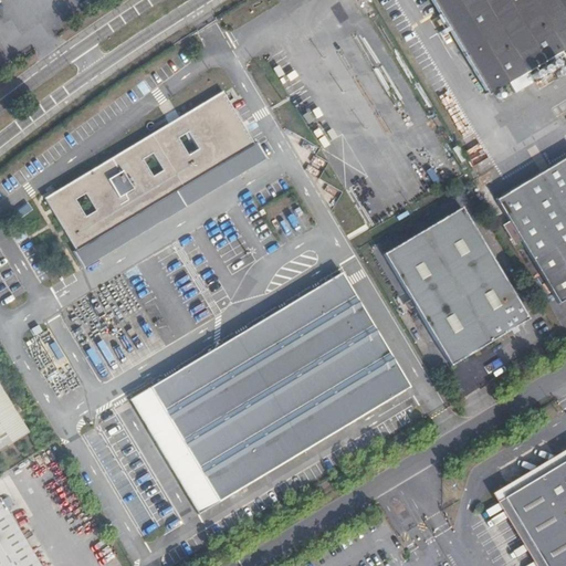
[(524,73),(565,48),(565,0),(430,0),(488,95),(501,87),(507,98),(531,84),(524,73)]
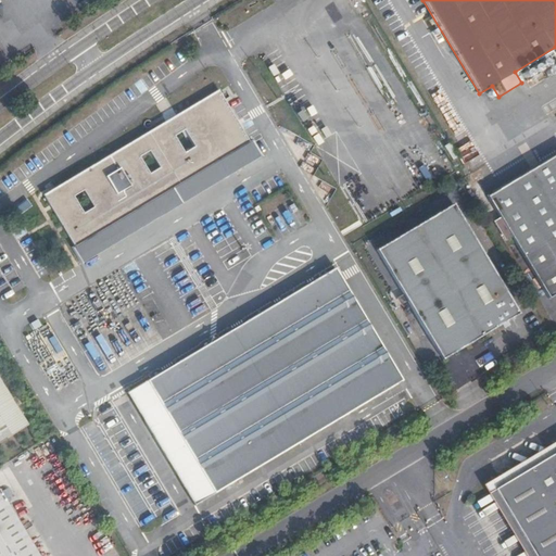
[(485,104),(498,97),(492,86),(479,93),(485,104)]
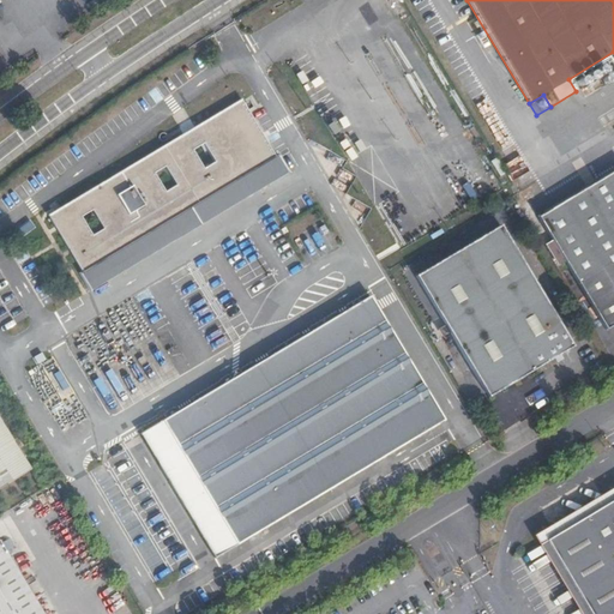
[(260,166),(271,182),(288,172),(278,155),(275,157),(241,100),(48,215),(83,274),(260,166)]
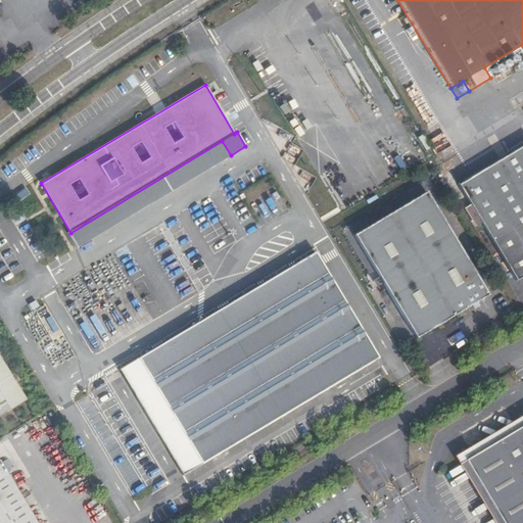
[(350,111),(350,122),(364,122),(364,112),(350,111)]
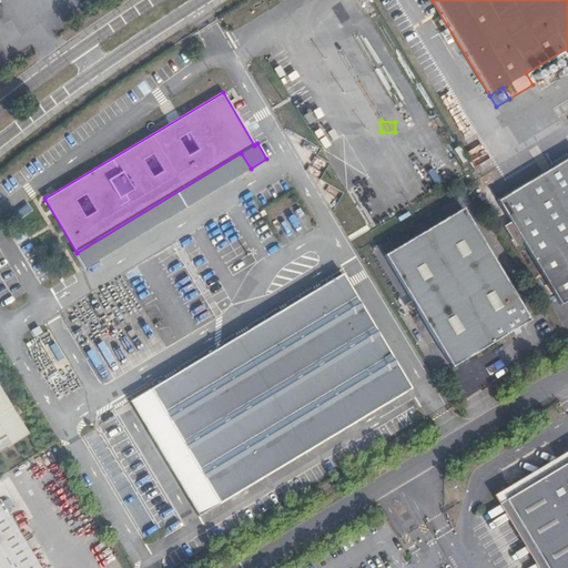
[(83,270),(251,169),(241,153),(77,253),(73,254),(83,270)]
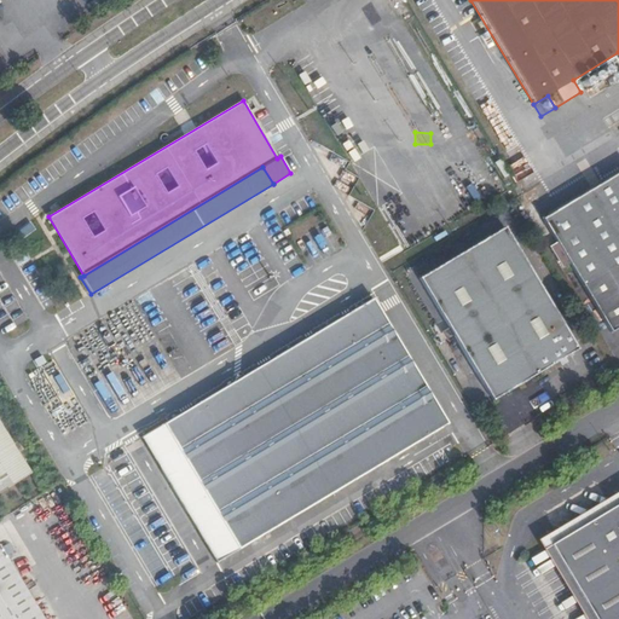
[(567,259),(570,264),(611,333),(618,327),(618,172),(543,219),(556,242),(567,259)]
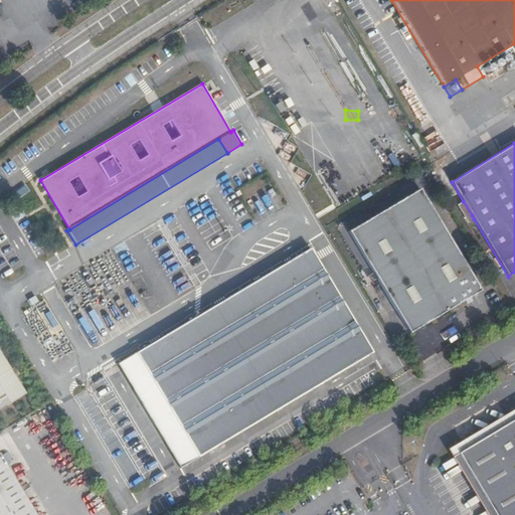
[(481,291),(419,188),(348,231),(409,333),(481,291)]
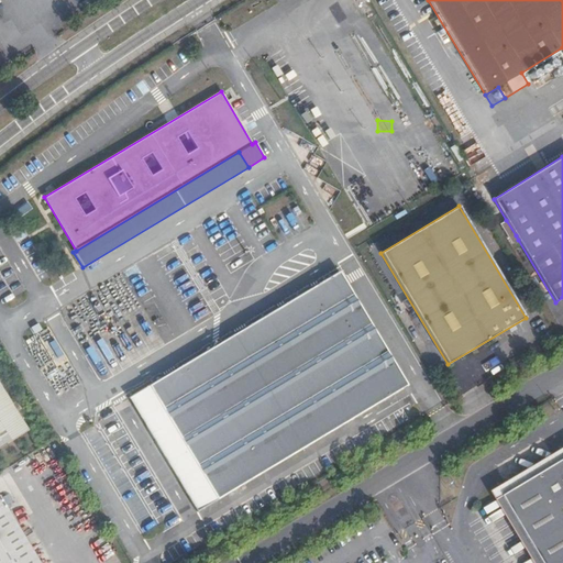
[(499,224),(508,240),(516,235),(506,220),(499,224)]
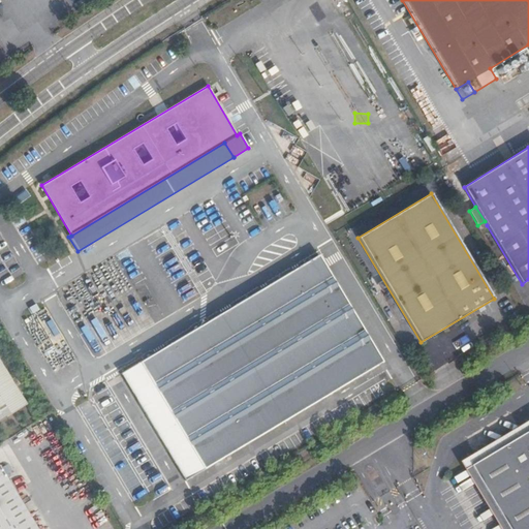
[(318,255),(139,363),(155,390),(136,400),(169,454),(187,443),(204,469),(382,362),(318,255)]
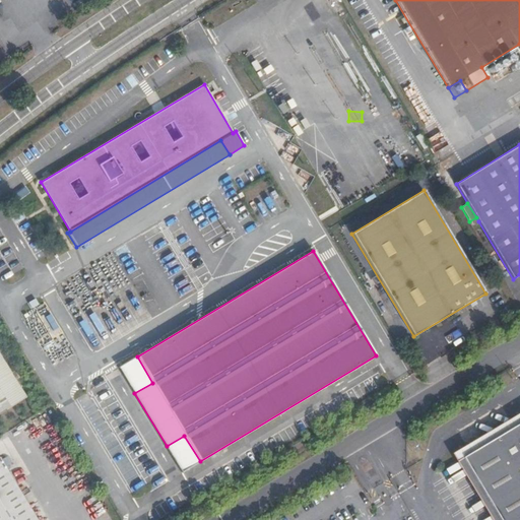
[(213,269),(221,256),(215,254),(208,266),(213,269)]
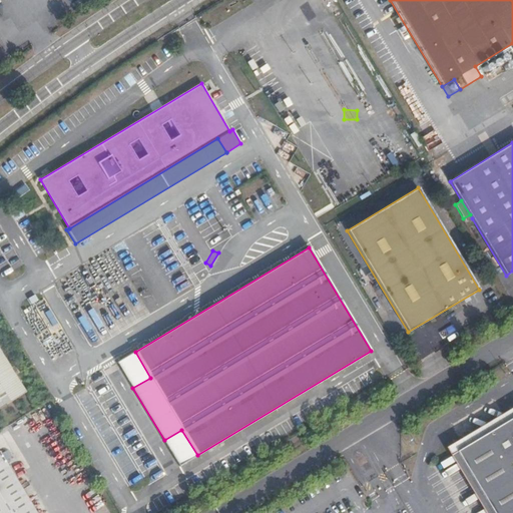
[(0,408),(26,393),(0,351),(0,408)]
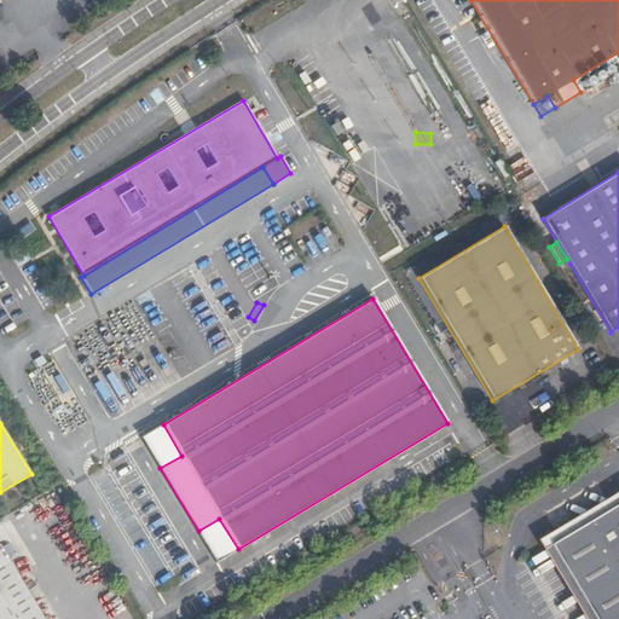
[(181,456),(163,424),(142,437),(160,468),(181,456)]
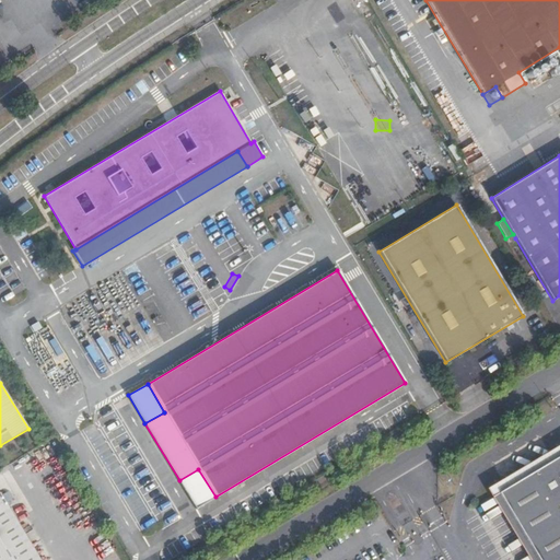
[(176,512),(162,488),(144,498),(103,424),(83,434),(140,533),(176,512)]
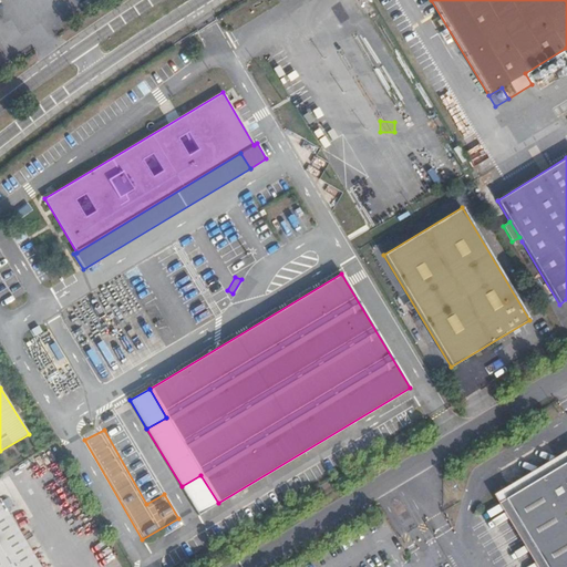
[(566,566),(566,461),(544,475),(538,467),(526,474),(531,483),(500,502),(537,566),(566,566)]
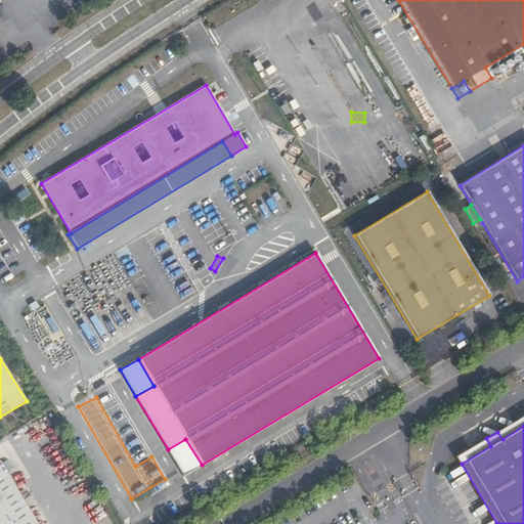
[(183,476),(202,465),(185,439),(168,449),(183,476)]
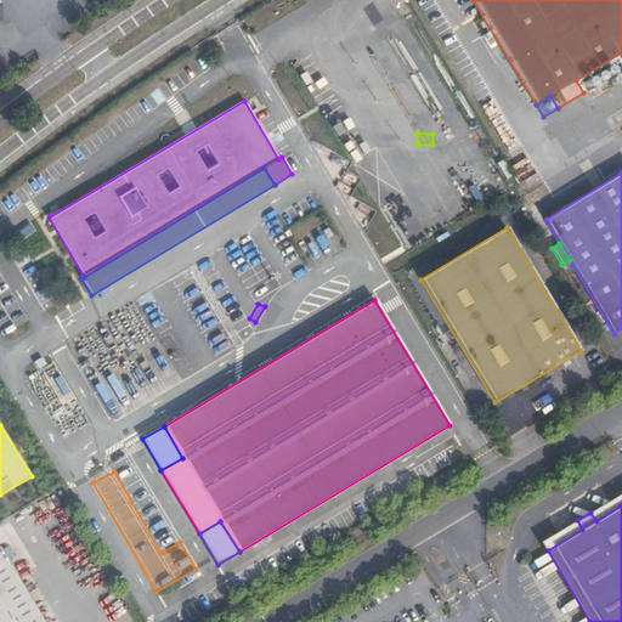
[(0,621),(44,621),(0,548),(0,621)]
